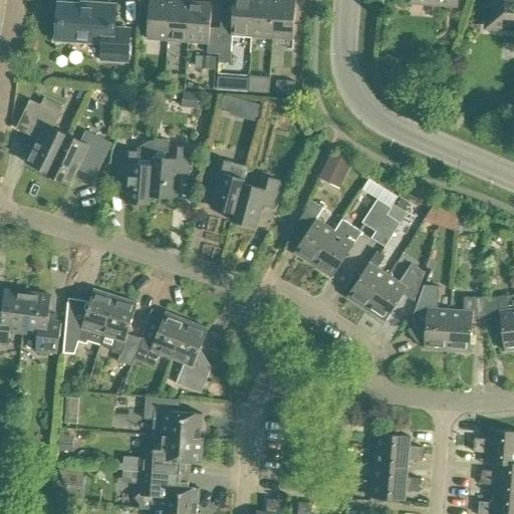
[(168,41),(171,1),(159,0),(150,0),(147,39),(168,41)]
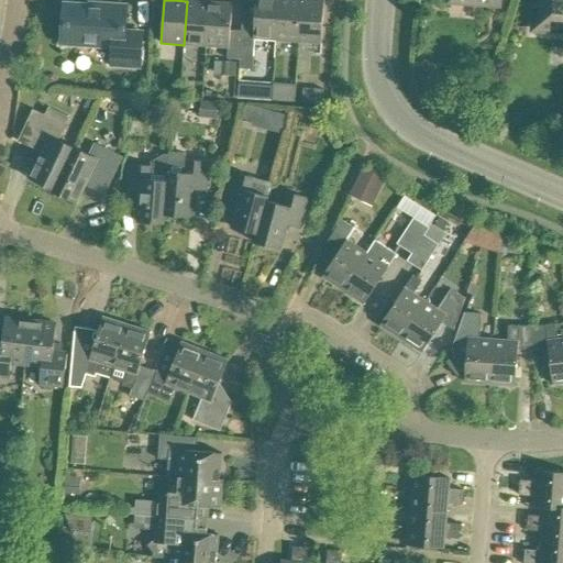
[(187,1),(184,45),(206,46),(209,2),(210,2),(210,0),(199,0),(200,2),(187,1)]
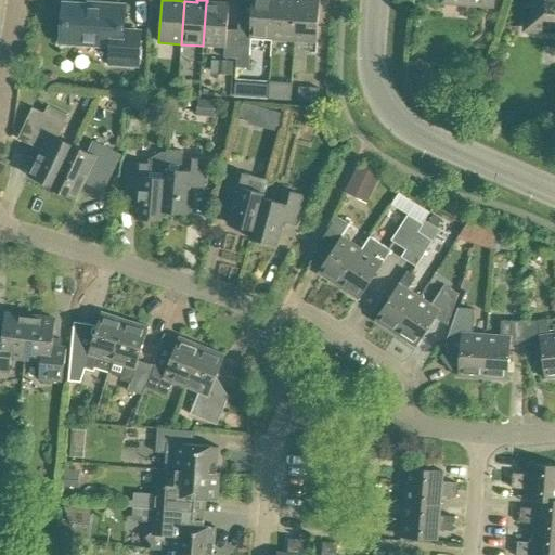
[(237,48),(237,59),(236,67),(248,67),(250,38),(272,40),(274,0),(252,0),(250,21),(239,21),(237,30),(239,30),(237,48)]
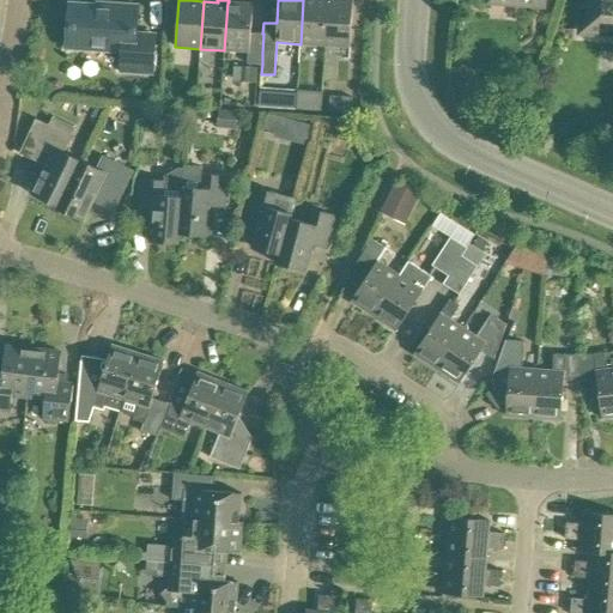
[(325,46),(327,0),(303,0),(301,44),(325,46)]
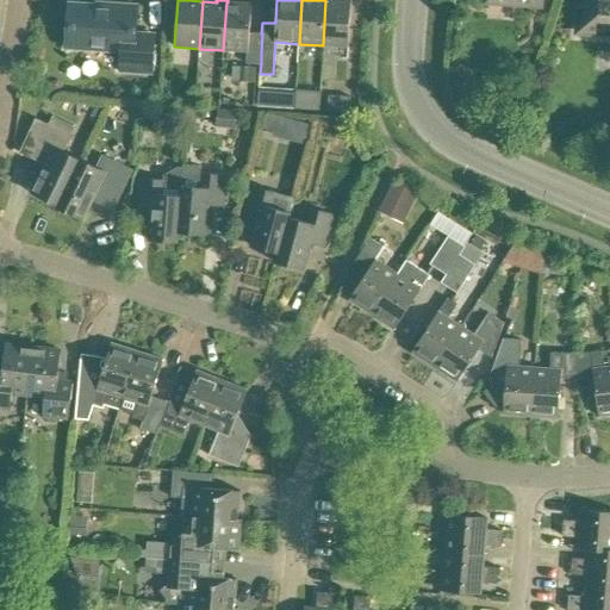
[(325,0),(323,45),(348,48),(350,0),(325,0)]
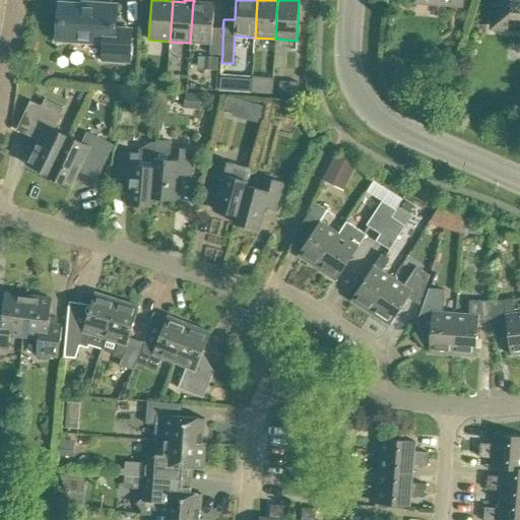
[(519,0),(494,0),(493,27),(519,29),(519,0)]
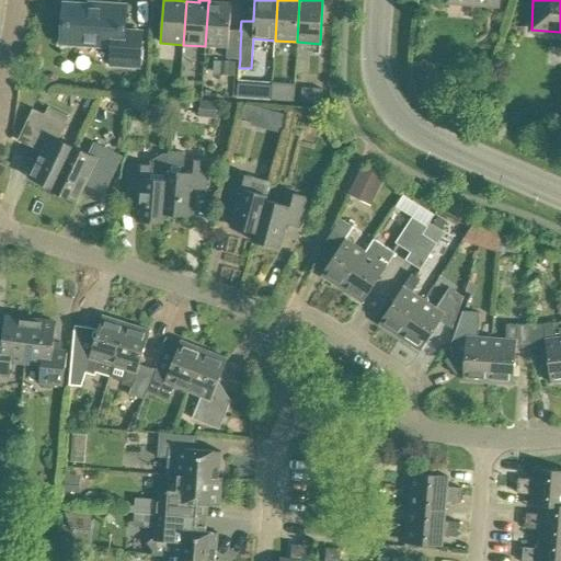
[(241,31),(240,31),(229,31),(231,4),(209,2),(208,2),(205,46),(227,48),(226,58),(240,59),(240,48),(241,31)]
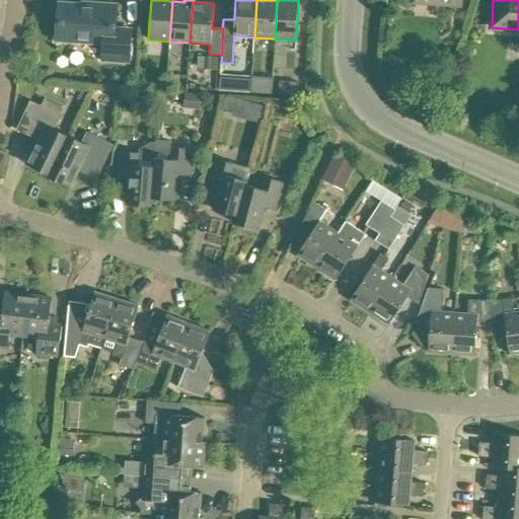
[(129,63),(131,30),(115,29),(117,7),(94,6),(94,8),(61,5),(59,40),(104,43),(103,61),(129,63)]
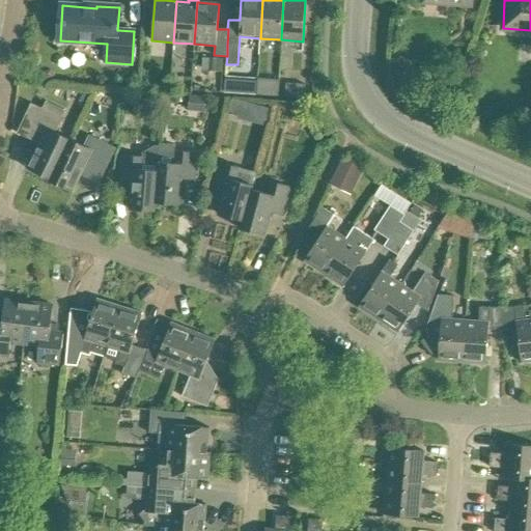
[(224,93),(235,93),(236,78),(225,78),(224,93)]
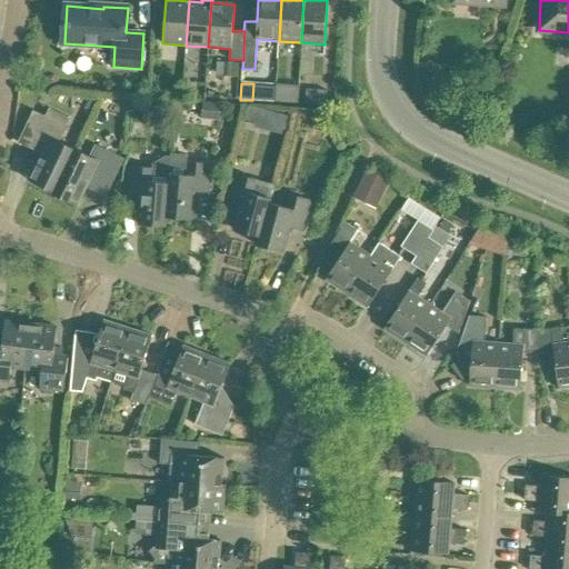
[(326,105),(327,91),(307,90),(307,102),(326,105)]
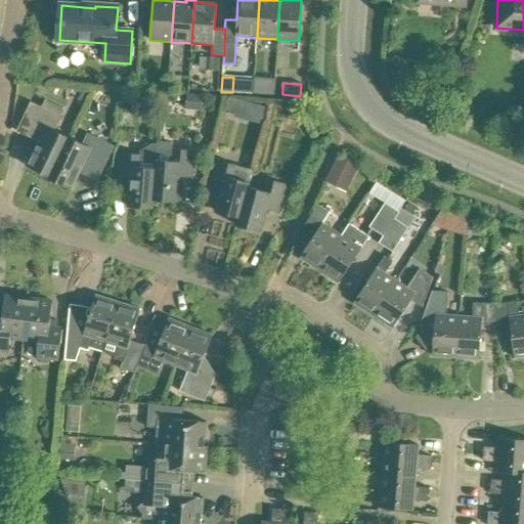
[(203,110),(204,95),(187,94),(185,108),(203,110)]
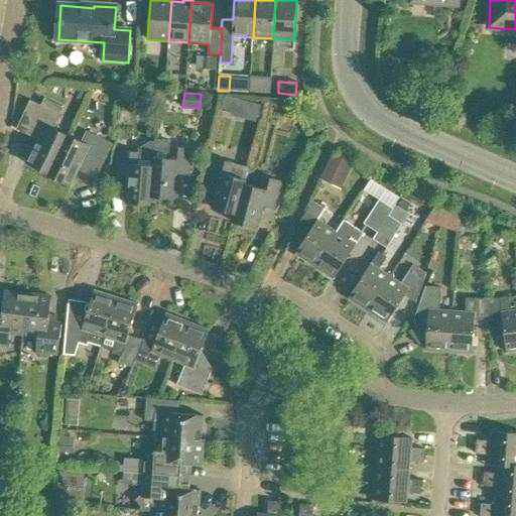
[(225,97),(224,109),(237,110),(238,98),(225,97)]
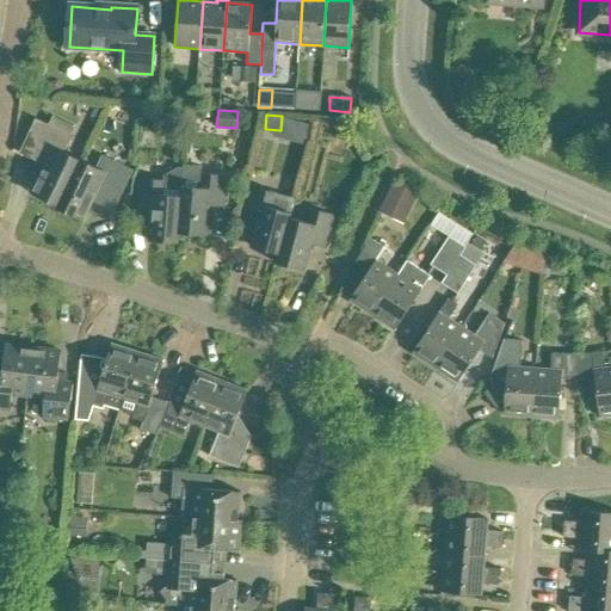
[(32,122),(18,153),(32,159),(45,166),(32,193),(57,205),(56,208),(57,208),(80,161),(63,153),(69,140),(47,129),(32,122)]
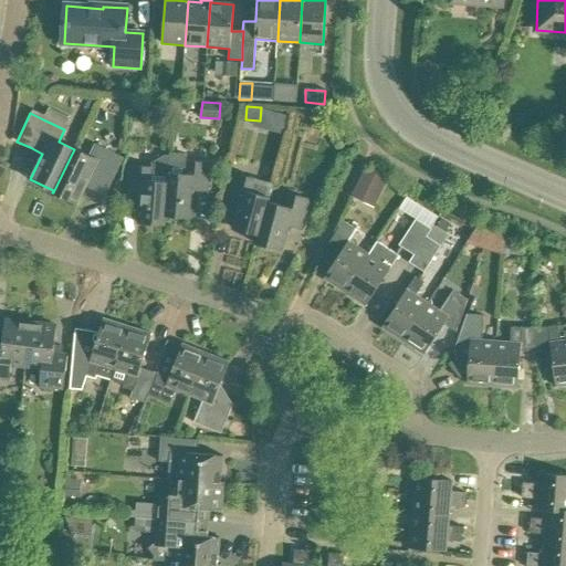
[(343,126),(327,135),(334,147),(349,138),(343,126)]
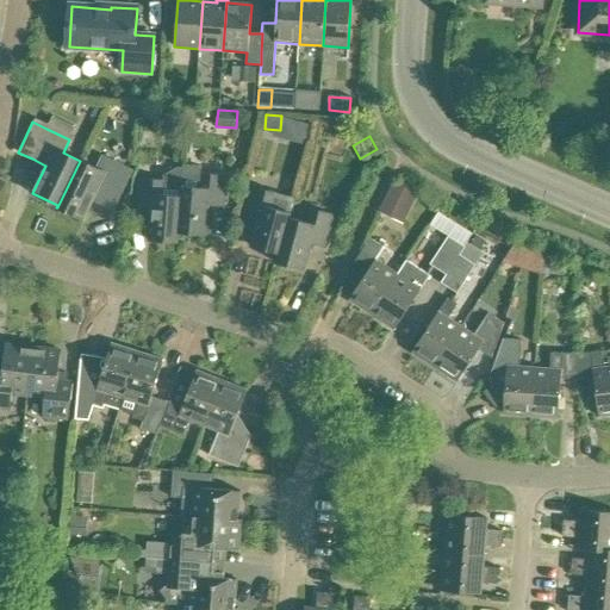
[(80,161),(57,207),(83,219),(93,198),(114,209),(134,170),(103,155),(97,168),(80,161)]
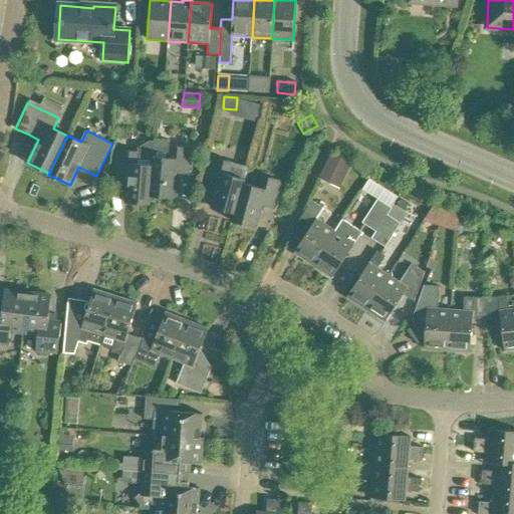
[(138,148),(138,152),(117,150),(114,179),(127,180),(125,203),(150,205),(155,140),(155,139),(154,142),(151,141),(138,148)]
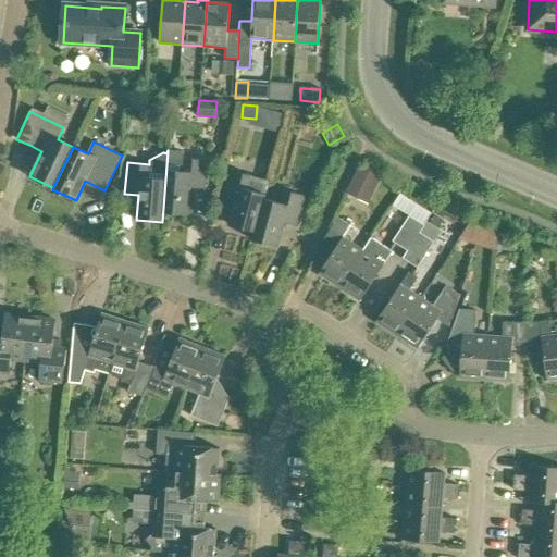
[(176,151),(168,151),(162,222),(163,213),(188,215),(190,189),(205,190),(207,160),(184,158),(182,155),(180,152),(176,151)]
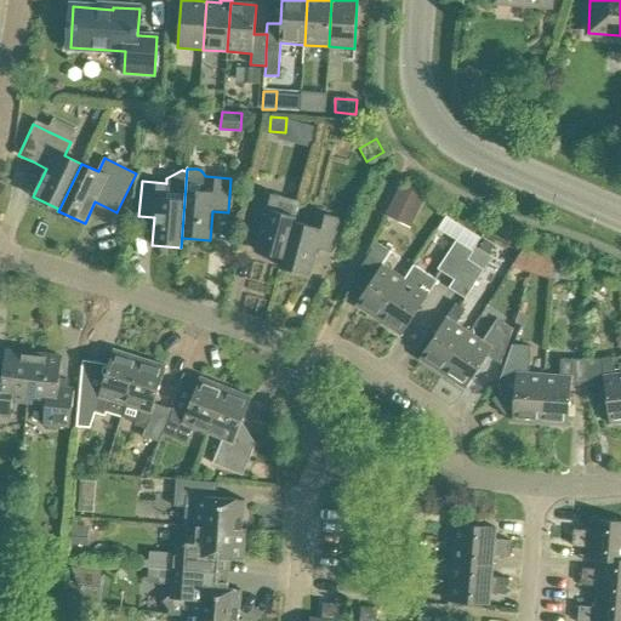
[(399,187),(385,218),(408,229),(421,200),(422,198),(414,194),(400,187),(399,187)]
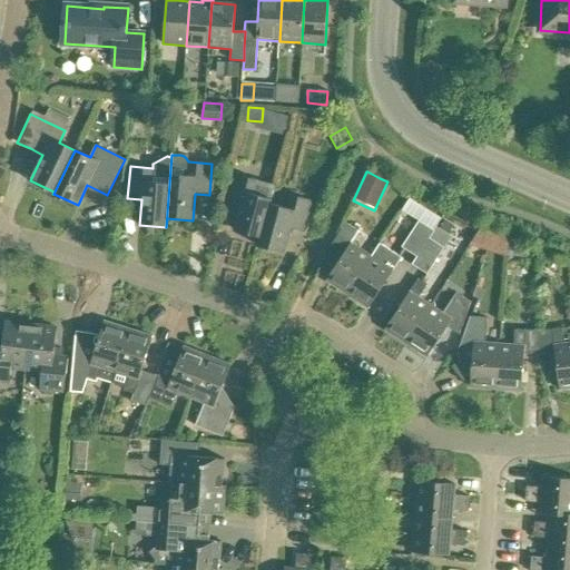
[(269,180),(258,182),(235,175),(227,204),(241,207),(235,231),(261,237),(257,246),(258,246),(271,199),(273,189),(269,180)]
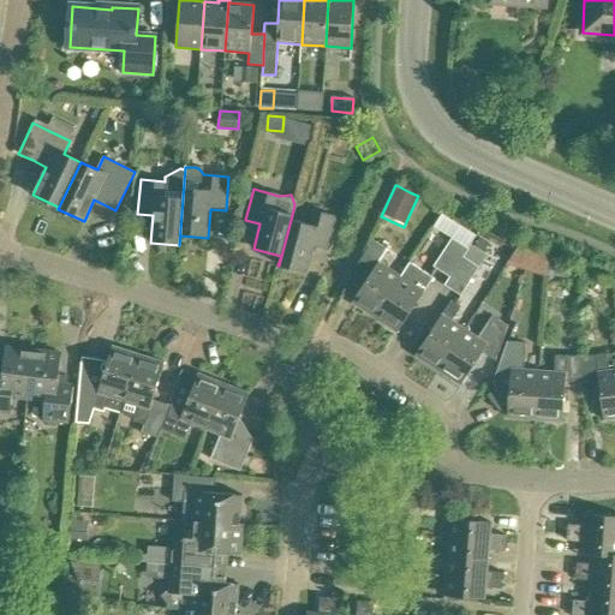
[(292,215),(279,266),(306,273),(314,246),(328,250),(336,216),(312,210),(309,225),(292,220),(293,215),(292,215)]
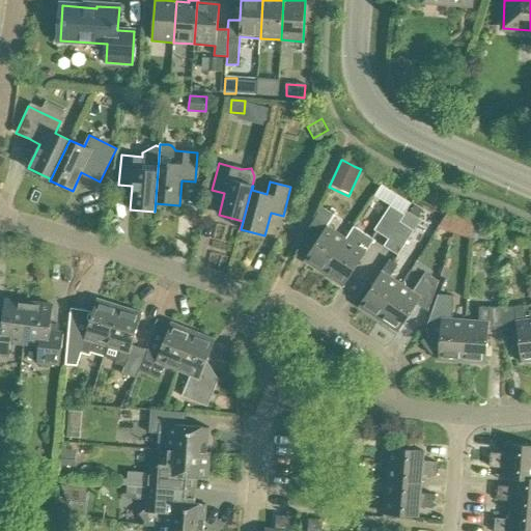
[(404,215),(412,204),(397,195),(374,230),(389,240),(400,222),(404,215)]
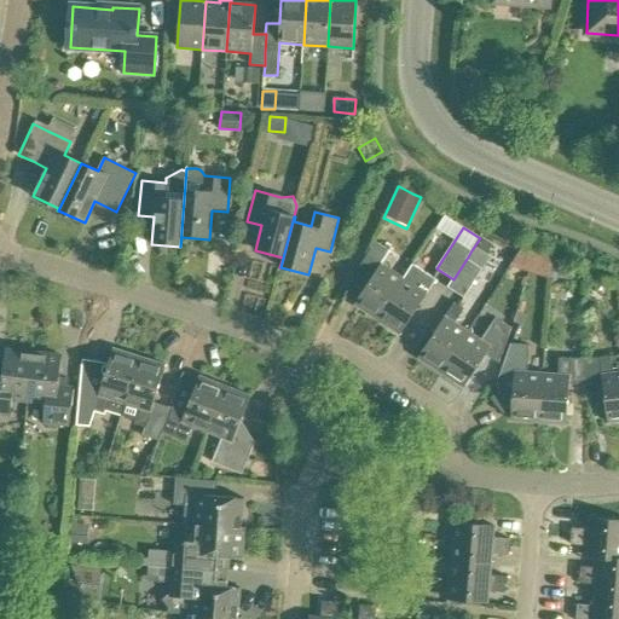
[(549,275),(556,255),(521,243),(514,262),(549,275)]
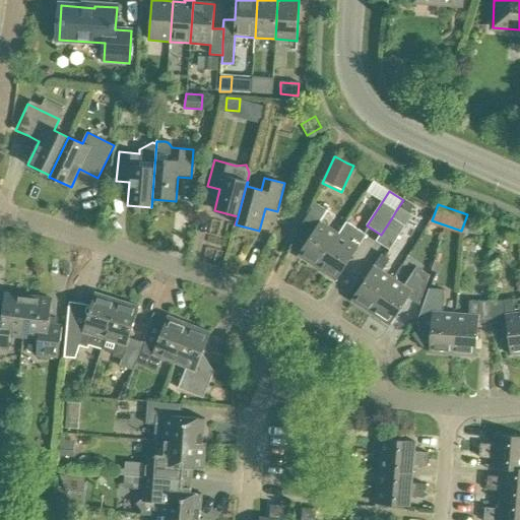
[(317,268),(346,221),(338,234),(328,226),(336,214),(328,209),(298,256),(317,268)]
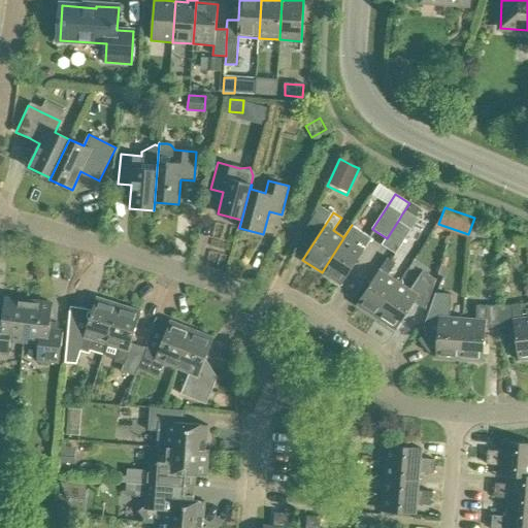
[(411,230),(398,221),(387,238),(382,244),(396,254),(411,230)]
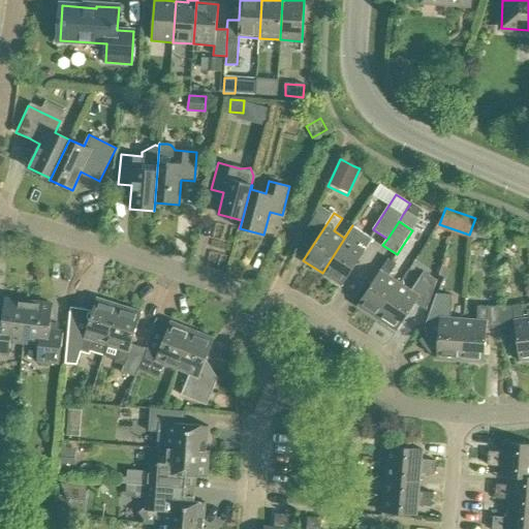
[(352,225),(322,273),(342,286),(373,239),(352,225)]
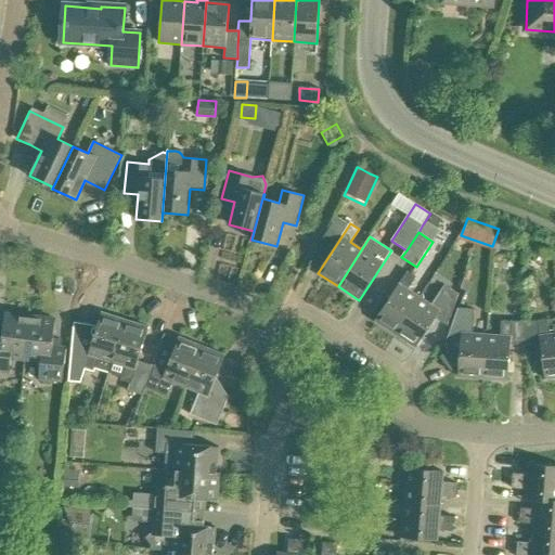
[(375,321),(396,334),(420,297),(408,289),(416,278),(407,271),(375,321)]
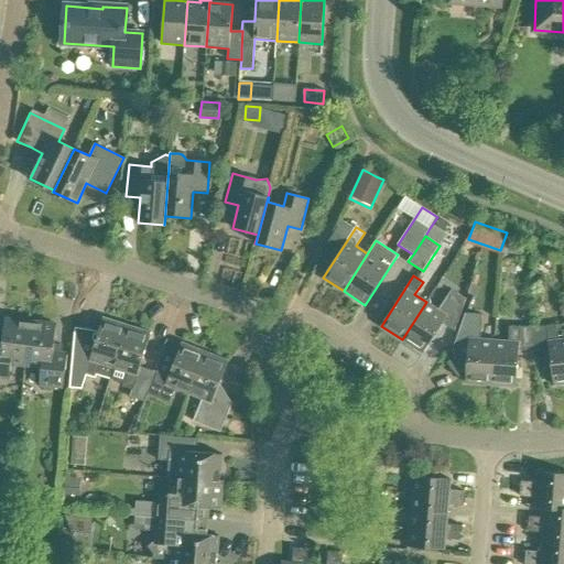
[(426,302),(402,339),(423,353),(443,323),(454,331),(466,299),(452,290),(438,310),(426,302)]
